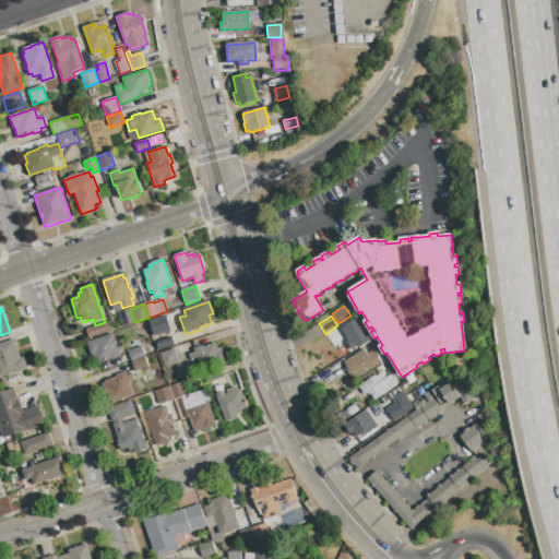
[(352,351),(346,343),(349,341),(342,329),(357,319),(371,340),(358,348),(358,347),(352,351)]
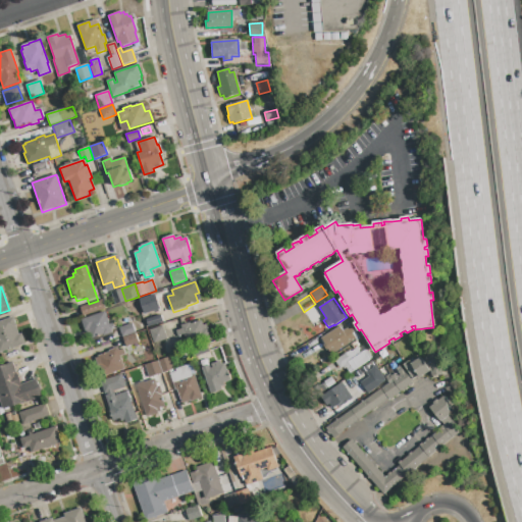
[(83,316),(80,308),(102,300),(105,308),(83,316)]
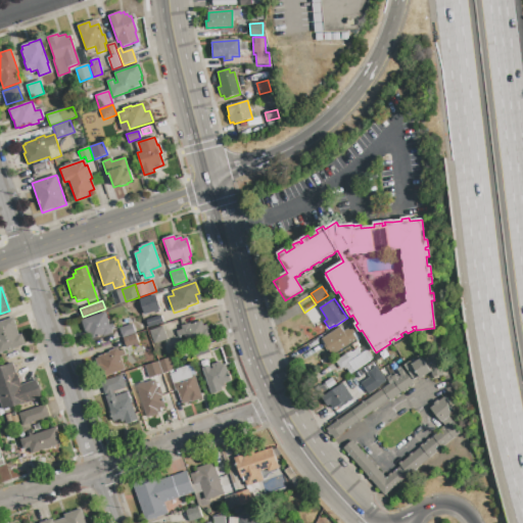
[(92,339),(90,334),(86,335),(82,321),(104,313),(111,334),(104,337),(103,335),(92,339)]
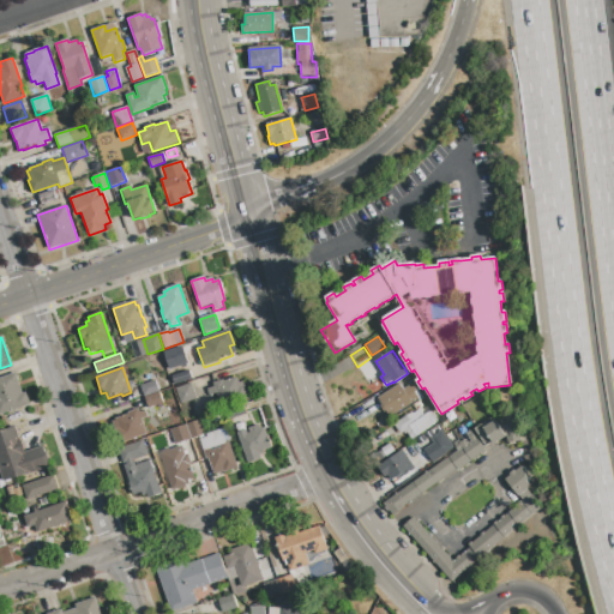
[(174,385),(172,375),(190,371),(192,379),(174,385)]
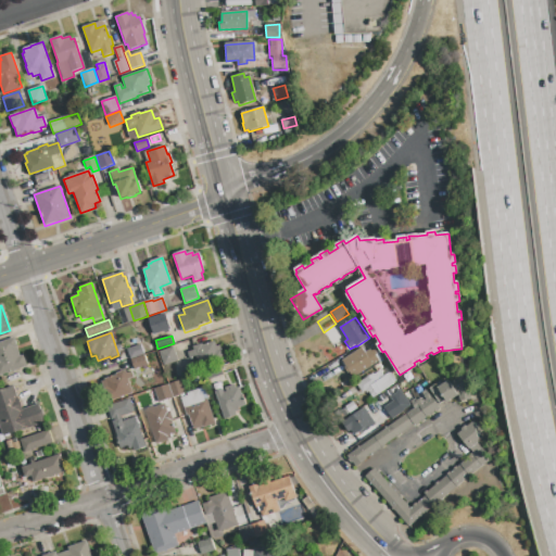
[(0,375),(0,342),(14,338),(20,357),(23,356),(26,367),(0,375)]
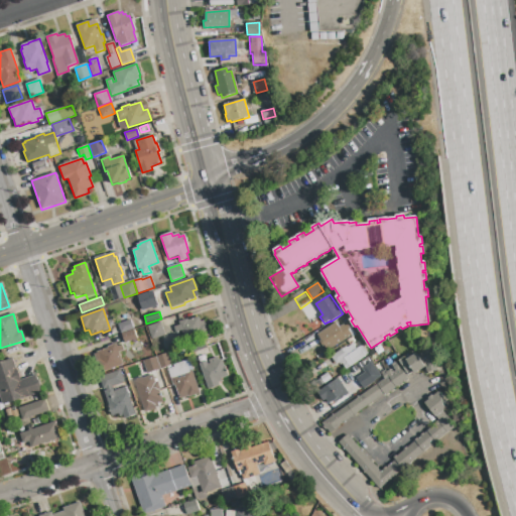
[(185,344),(181,331),(176,333),(174,328),(179,326),(178,323),(187,319),(187,321),(199,317),(200,323),(204,320),(209,336),(185,344)]
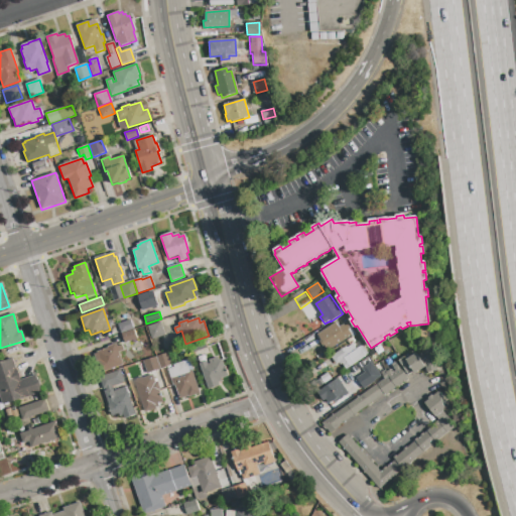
[(121,334),(118,326),(130,320),(133,330),(121,334)]
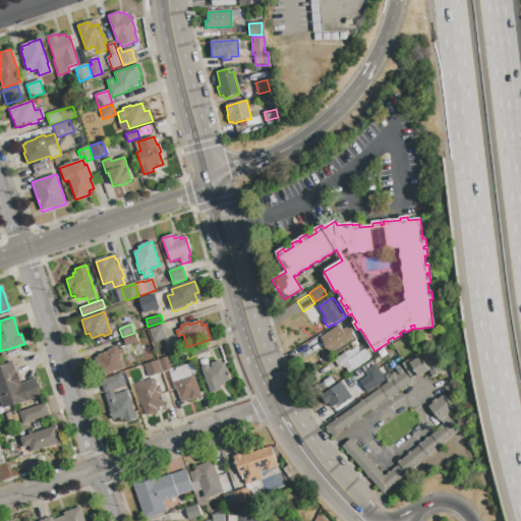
[(153,343),(149,331),(162,326),(166,338),(153,343)]
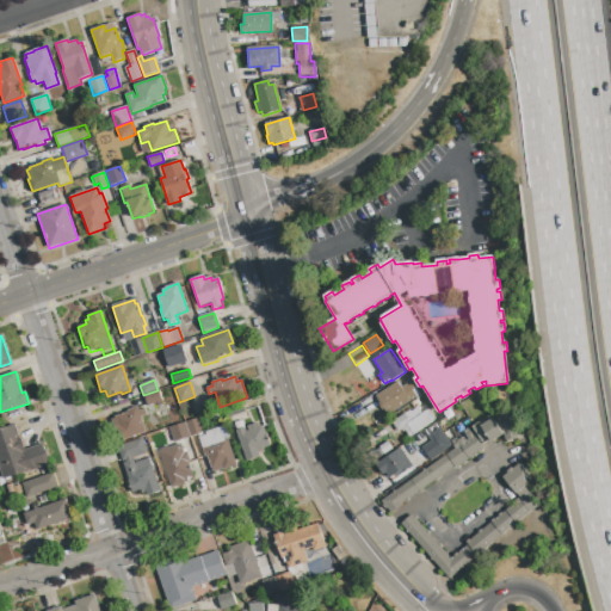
[(388,418),(384,412),(386,411),(376,396),(397,383),(400,388),(407,383),(415,395),(395,408),(397,412),(388,418)]
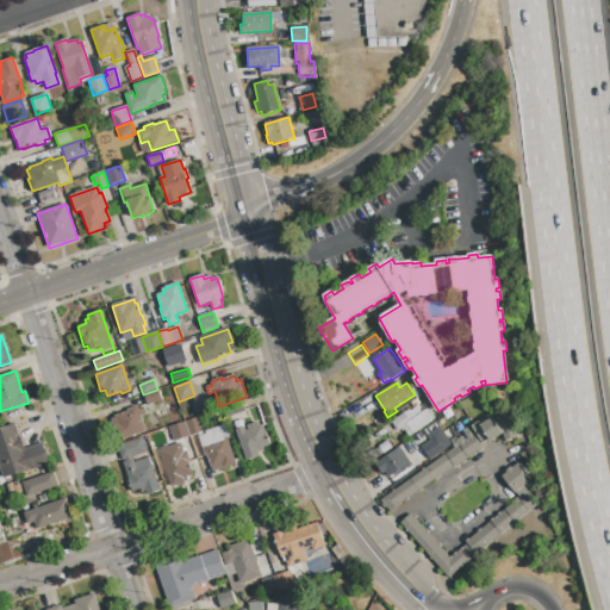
[(147,405),(144,396),(157,391),(161,400),(147,405)]
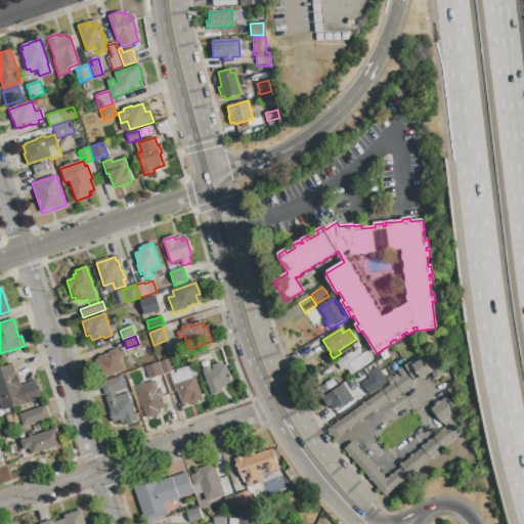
[(100,379),(94,359),(110,353),(110,352),(118,350),(119,353),(124,351),(125,356),(120,358),(125,370),(100,379)]
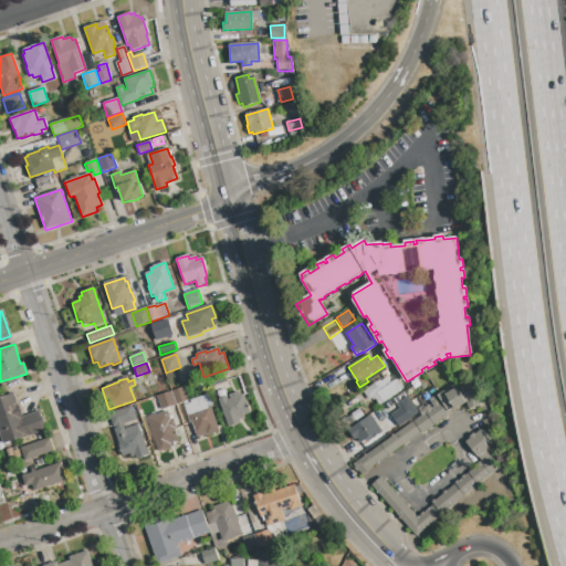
[(379,405),(375,399),(373,400),(371,398),(368,400),(363,392),(378,381),(381,381),(387,378),(390,384),(395,380),(401,389),(379,405)]
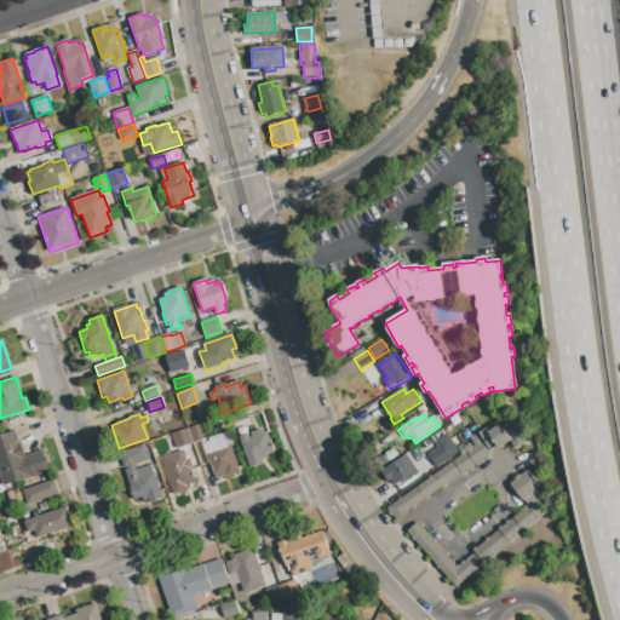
[(399,521),(388,509),(463,457),(459,452),(469,446),(471,449),(475,446),(472,442),(477,438),(478,438),(482,445),(486,443),(480,434),(486,429),(488,432),(506,422),(522,420),(526,446),(512,447),(512,440),(498,448),(497,446),(487,452),(489,455),(463,475),(461,474),(445,486),(445,487),(441,489),(441,488),(429,497),(429,498),(426,500),(425,499),(414,507),(415,509),(412,511),(411,510),(407,512),(407,514),(408,514),(399,521)]
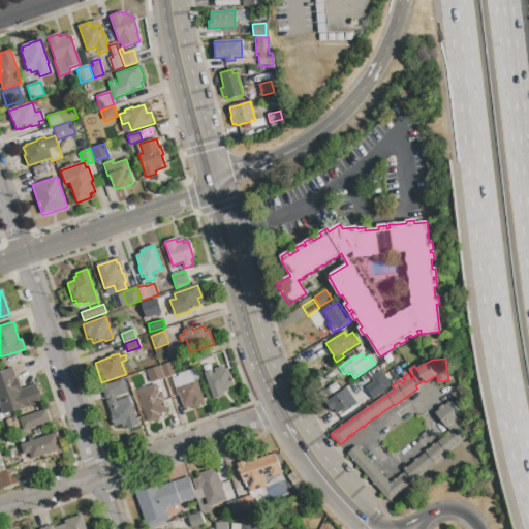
[(152,383),(148,370),(172,363),(176,375),(152,383)]
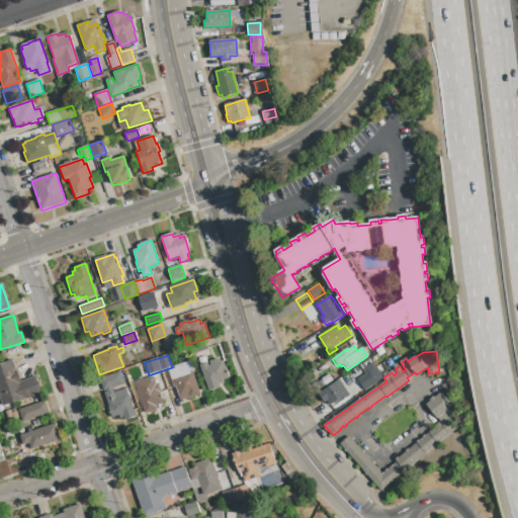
[(209,392),(201,368),(210,365),(209,362),(218,359),(220,362),(223,361),(225,368),(226,368),(229,378),(222,380),(223,383),(220,384),(221,387),(209,392)]
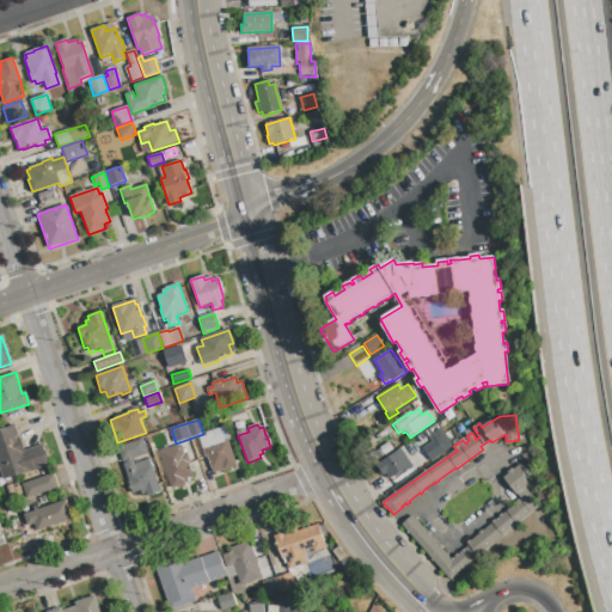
[(2,479),(0,471),(0,430),(14,426),(23,451),(42,445),(49,466),(26,473),(25,472),(2,479)]
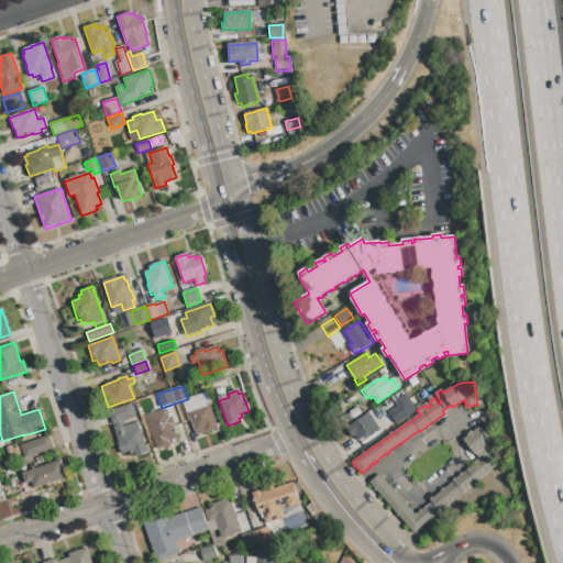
[(197,435),(196,432),(195,432),(191,421),(189,421),(183,404),(190,401),(189,399),(200,395),(201,400),(203,399),(206,405),(209,404),(217,429),(197,435)]
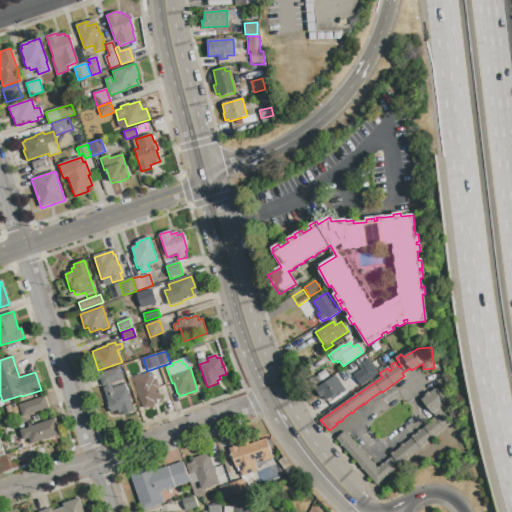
[(362,369),(359,365),(369,359),(377,373),(370,377),(371,379),(361,386),(354,375),(362,369)]
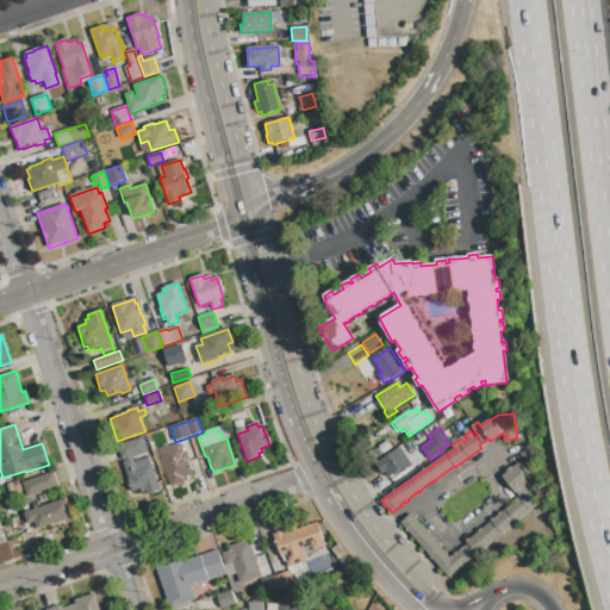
[(147,495),(145,492),(142,493),(141,490),(132,492),(122,462),(125,462),(124,460),(122,461),(117,447),(142,439),(147,453),(132,458),(134,464),(148,459),(159,491),(147,495)]
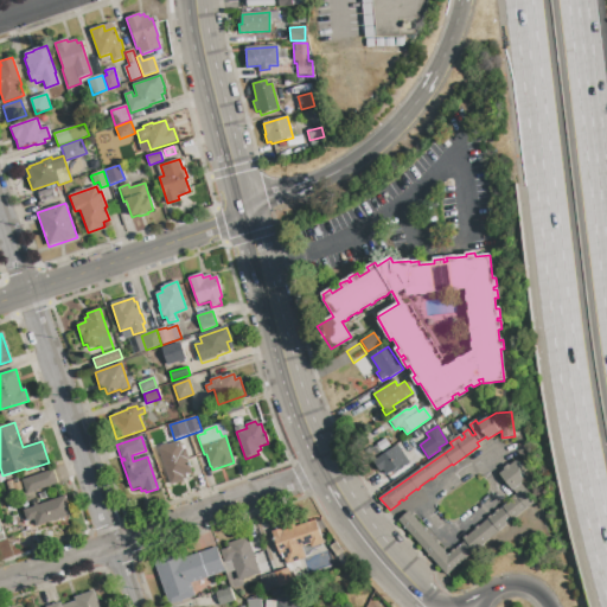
[(170,485),(158,449),(179,441),(183,451),(185,449),(189,459),(186,460),(191,473),(186,474),(187,479),(170,485)]
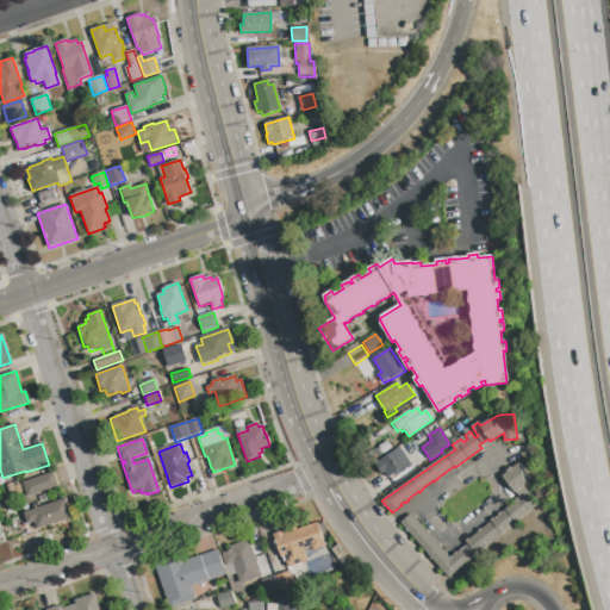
[(412,466),(397,477),(396,474),(388,478),(385,473),(381,474),(374,465),(399,447),(412,466)]
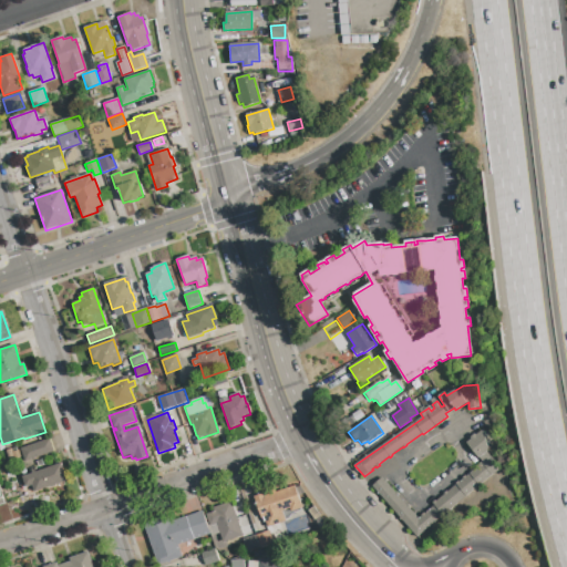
[(416,537),(372,486),(382,478),(383,481),(384,480),(387,483),(395,494),(397,493),(399,495),(398,496),(406,506),(408,505),(410,508),(409,509),(419,519),(421,517),(421,516),(423,513),(424,514),(433,506),(432,504),(435,501),(435,502),(443,495),(443,494),(446,492),(447,492),(455,485),(456,485),(455,484),(459,482),(459,483),(462,480),(462,478),(465,476),(466,477),(473,471),(472,470),(475,467),(476,468),(478,466),(482,463),(467,444),(483,430),(487,452),(501,468),(416,537)]
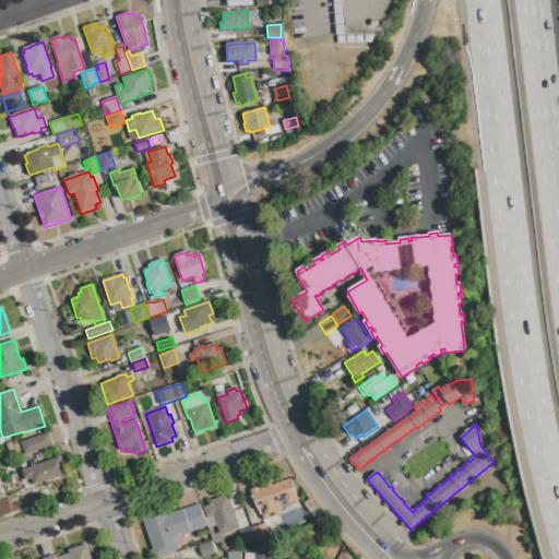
[(24,455),(20,443),(48,433),(52,445),(24,455)]
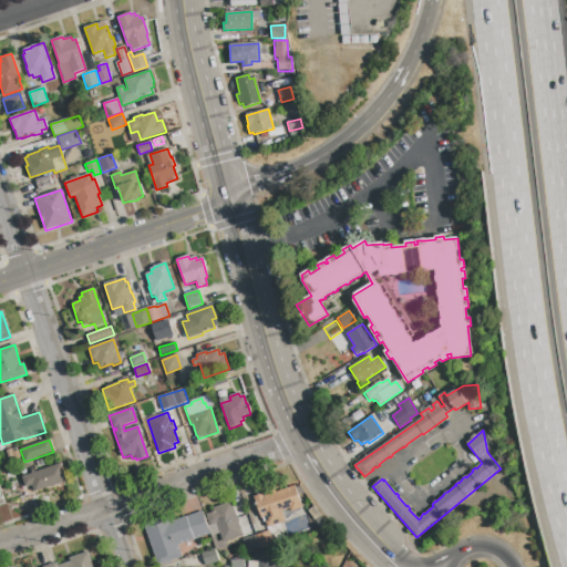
[(34,493),(32,485),(26,487),(22,477),(61,464),(66,481),(34,493)]
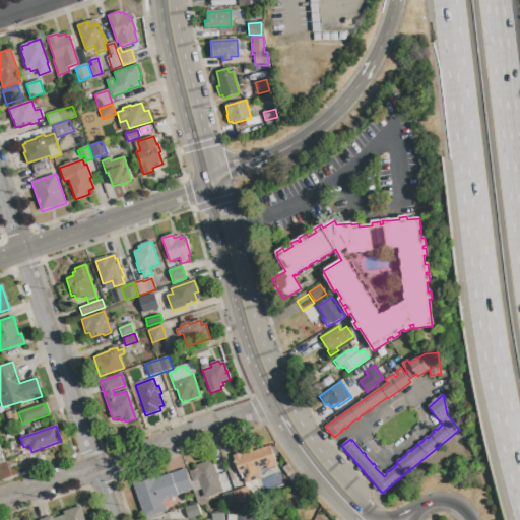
[(246,483),(242,474),(239,475),(233,456),(251,450),(252,452),(270,446),(276,466),(267,469),(266,466),(258,469),(262,478),(246,483)]
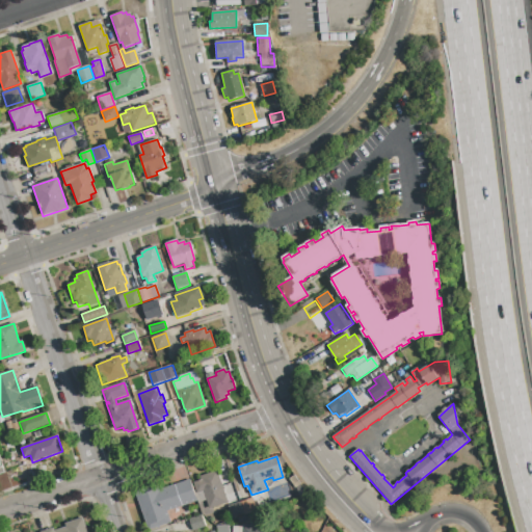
[(209,509),(204,491),(196,494),(193,483),(201,481),(200,477),(217,472),(228,503),(209,509)]
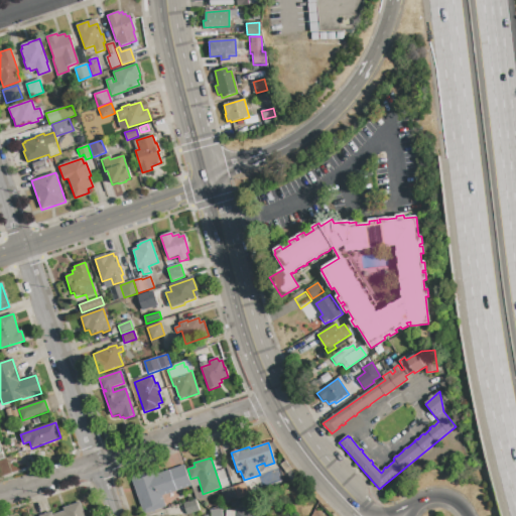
[(144,515),(131,477),(153,470),(155,476),(183,467),(190,487),(161,496),(165,508),(144,515)]
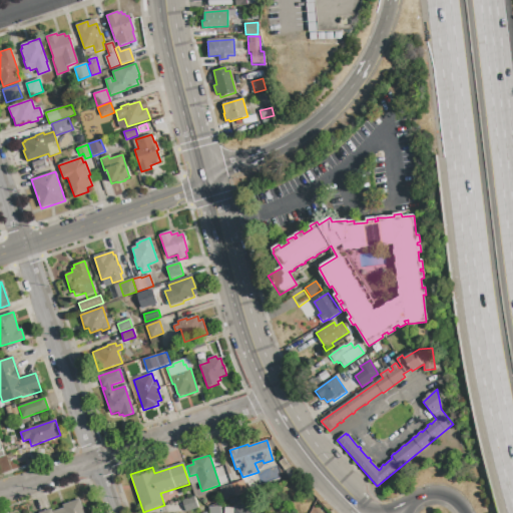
[(221,495),(219,489),(243,481),(247,494),(235,498),(233,492),(221,495)]
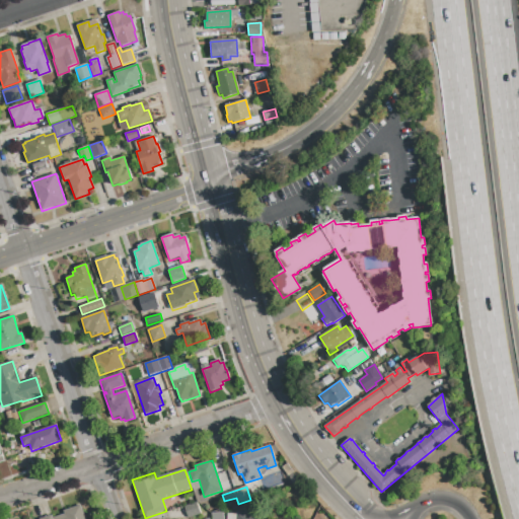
[(188,517),(184,507),(197,503),(200,513),(188,517)]
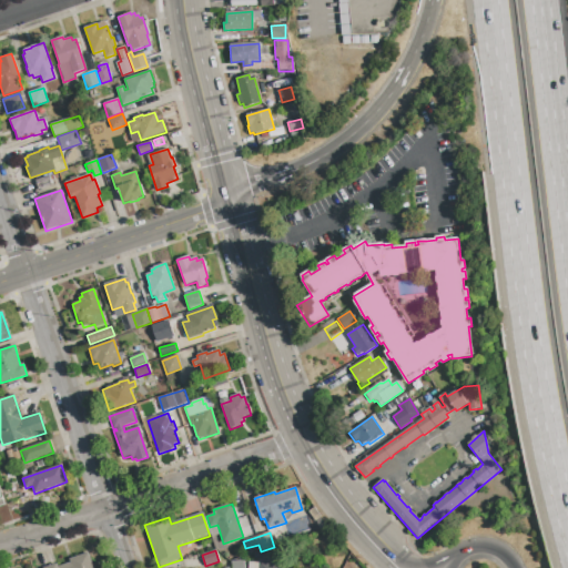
[(47,567),(57,565),(57,567),(71,563),(70,560),(88,554),(92,567),(47,567)]
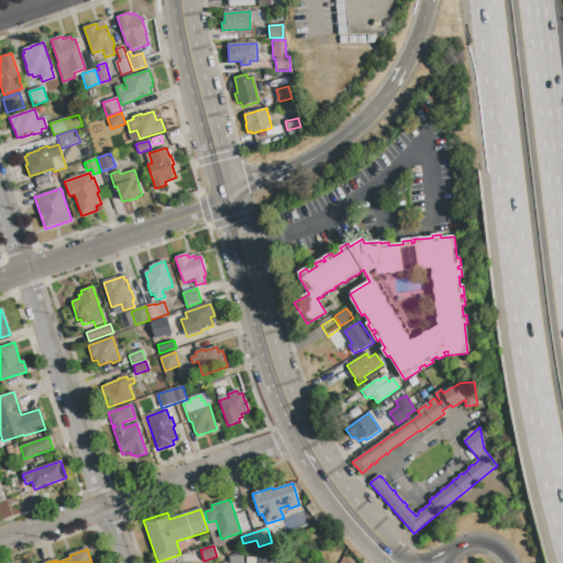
[(277,562),(245,562),(246,558),(257,558),(257,556),(265,558),(268,553),(275,553),(278,558),(277,562)]
